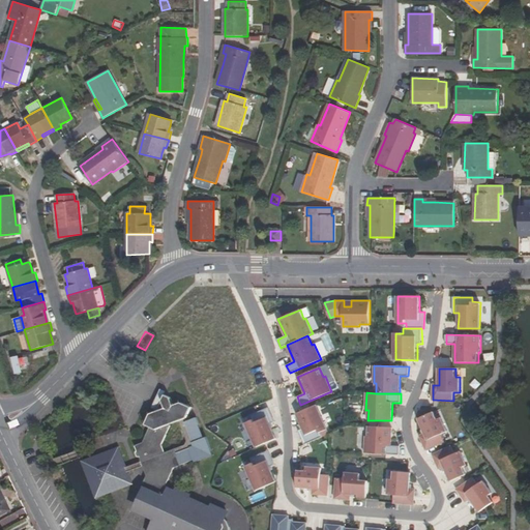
[(171,423),(176,421),(181,423),(187,440),(185,444),(175,448),(181,465),(195,460),(196,462),(213,454),(207,437),(202,438),(197,425),(201,423),(198,416),(184,421),(183,418),(187,417),(192,407),(182,402),(174,405),(171,398),(165,394),(163,400),(163,402),(165,408),(157,411),(150,413),(146,423),(150,427),(143,442),(136,445),(138,449),(137,452),(138,454),(139,457),(140,457),(142,461),(143,466),(147,476),(147,477),(147,478),(146,478),(145,478),(143,478),(142,479),(142,480),(142,482),(143,483),(144,484),(143,487),(154,492),(153,493),(151,493),(150,494),(149,495),(149,496),(150,498),(148,503),(146,503),(145,505),(145,506),(146,507),(145,509),(147,510),(147,512),(148,513),(149,514),(150,514),(153,513),(156,516),(149,529),(230,529),(230,527),(230,526),(229,522),(227,519),(224,516),(226,510),(212,503),(210,506),(189,497),(190,494),(176,488),(174,491),(168,487),(169,486),(168,484),(168,483),(169,481),(168,476),(165,476),(162,466),(163,465),(163,462),(162,461),(160,460),(158,460),(156,454),(165,452),(162,443),(171,423)]
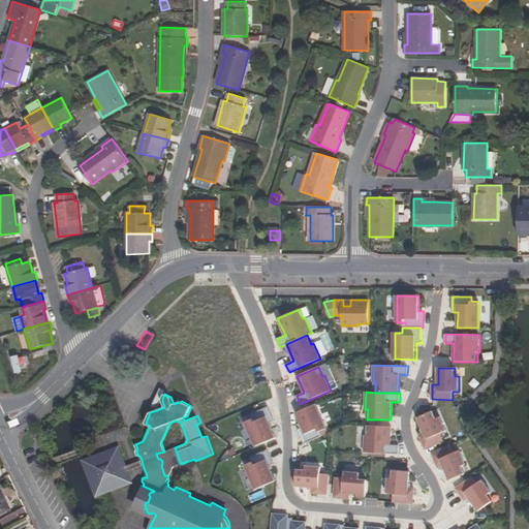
[(320,431),(327,428),(316,404),(297,412),(303,427),(298,429),(305,443),(322,436),(320,431)]
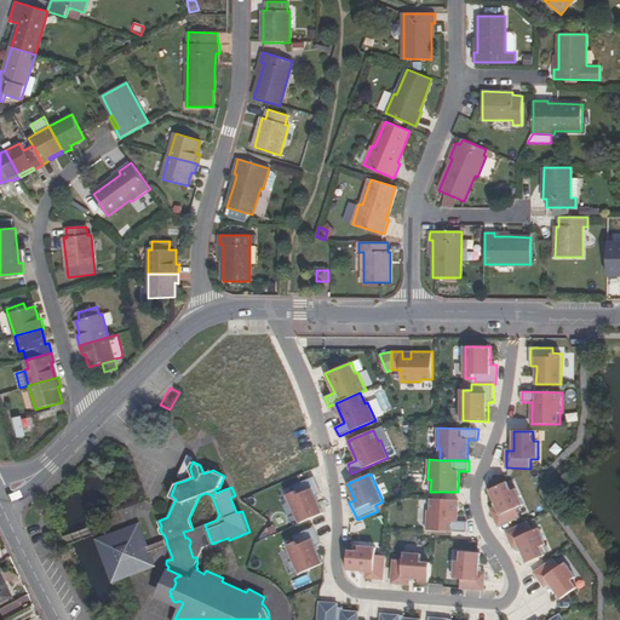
[(287,494),(300,523),(323,514),(317,500),(316,495),(319,494),(321,493),(314,477),(293,486),(296,491),(287,494)]
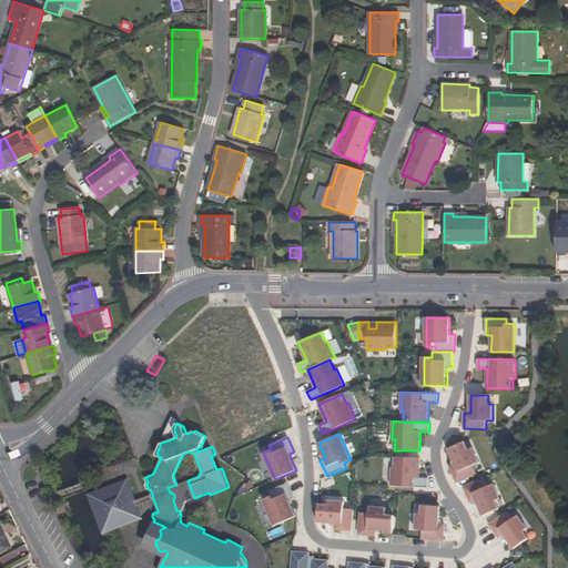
[(457,483),(477,474),(473,465),(479,463),(473,447),(468,449),(465,442),(448,448),(454,460),(456,465),(453,466),(450,467),(457,483)]
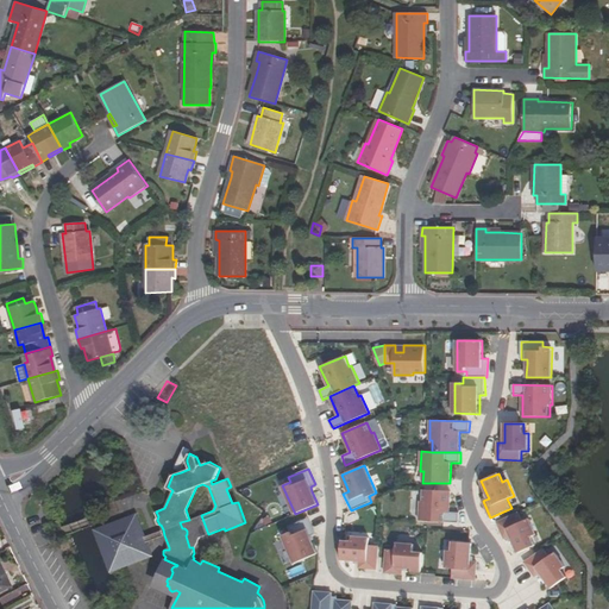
[(446,512),(447,491),(421,490),(420,501),(418,501),(416,520),(456,522),(457,513),(446,512)]
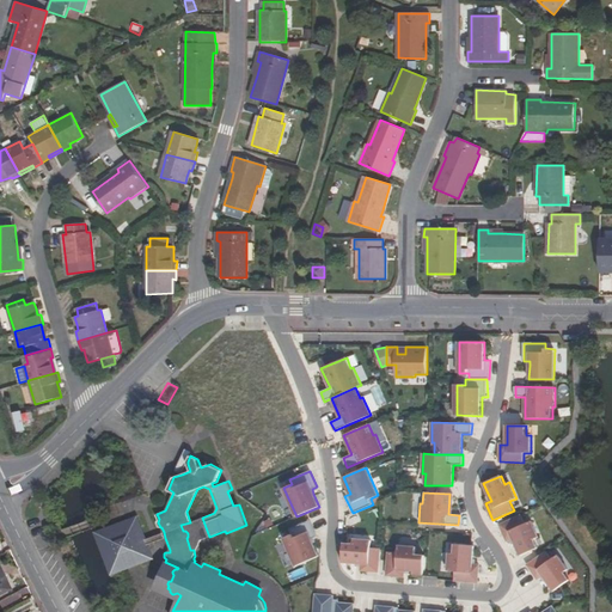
[(525,524),(521,515),(500,525),(507,540),(510,539),(513,538),(515,543),(521,556),(538,548),(534,539),(539,537),(532,521),(525,524)]
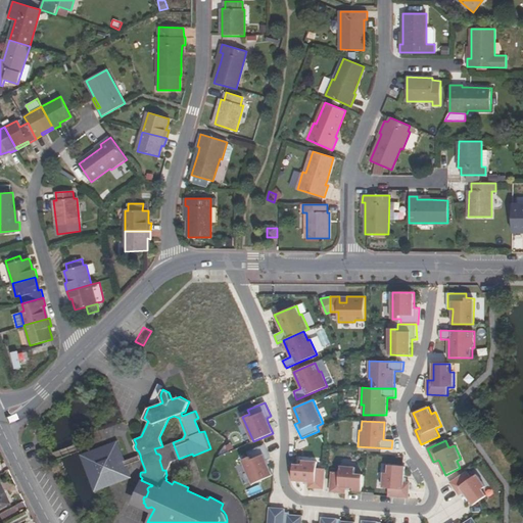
[(179,459),(173,442),(162,446),(154,448),(156,454),(158,454),(168,449),(172,461),(179,459)]
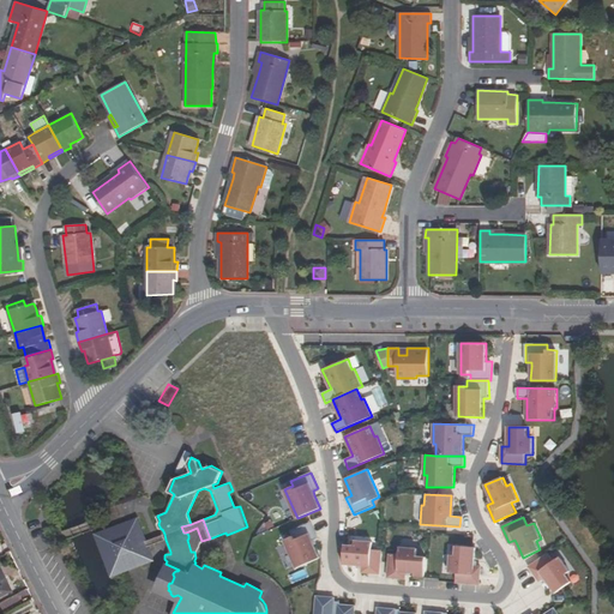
[(126,565),(127,569),(148,561),(149,558),(144,548),(143,542),(140,537),(142,536),(142,535),(142,533),(140,530),(137,529),(133,522),(125,525),(127,529),(119,533),(118,528),(116,525),(102,531),(96,535),(104,558),(109,555),(113,565),(116,569),(126,565)]
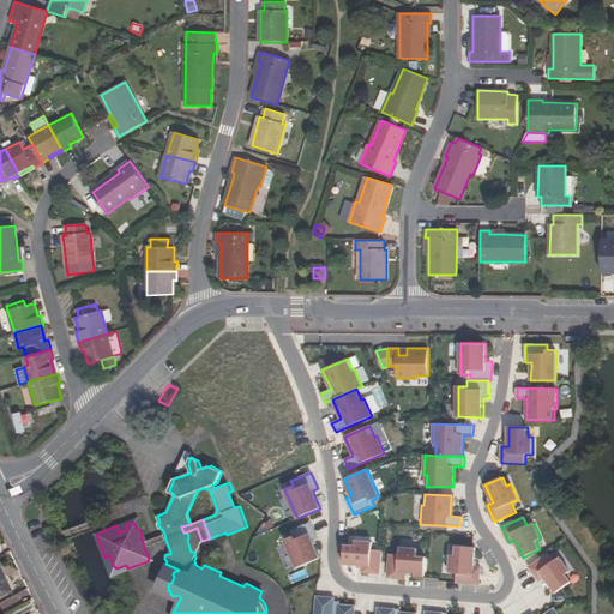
[(284,540),(296,569),(320,559),(314,545),(313,541),(315,540),(318,539),(311,522),(290,531),(293,536),(284,540)]
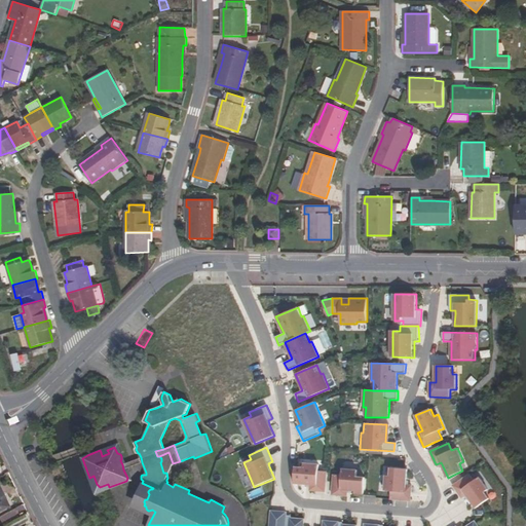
[(122,464),(123,470),(138,464),(142,462),(141,457),(122,464)]
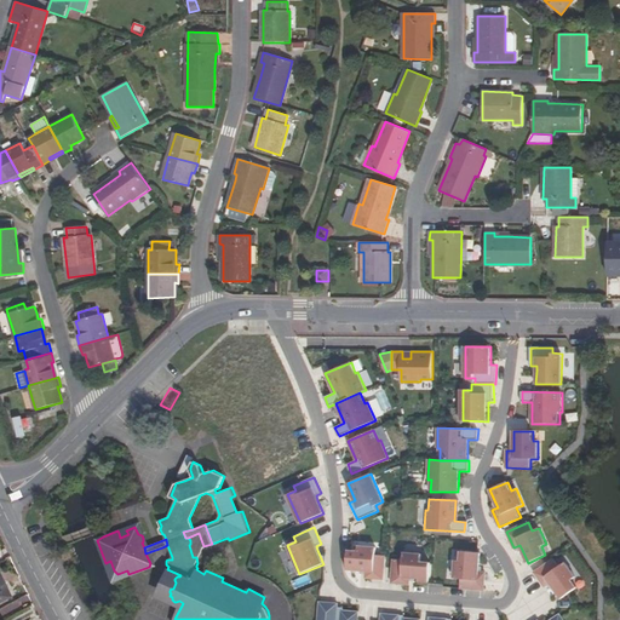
[(167,545),(162,547),(160,552),(172,557),(167,545)]
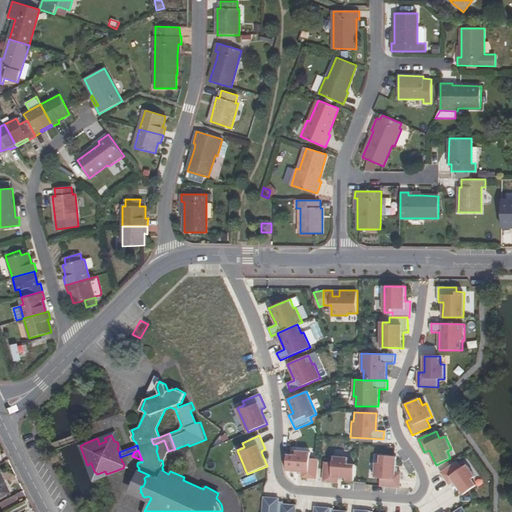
[(288,454),(287,470),(298,471),(302,471),(302,474),(302,477),(317,478),(319,459),(310,458),(311,452),(296,451),(296,455),(288,454)]
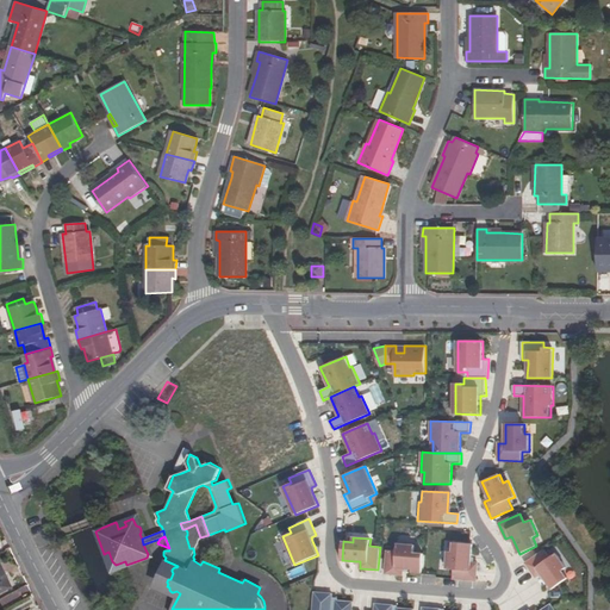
[(422,573),(424,551),(414,551),(415,545),(397,543),(397,551),(387,551),(385,574),(403,576),(403,572),(404,568),(409,568),(412,570),(412,572),(422,573)]
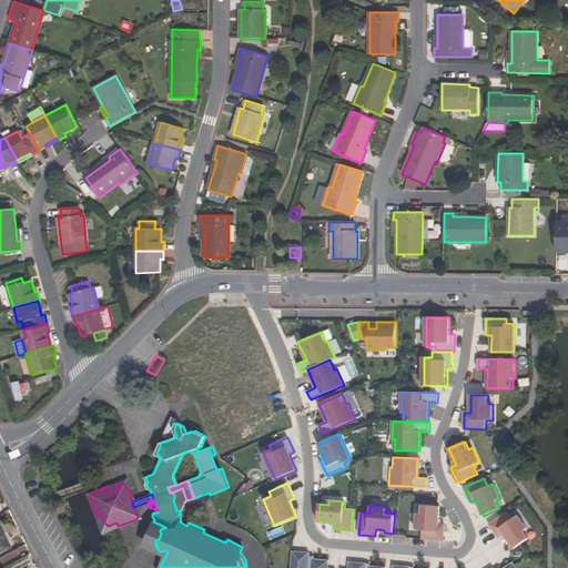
[(422,539),(444,540),(445,525),(442,525),(438,524),(439,519),(440,507),(423,506),(422,514),(417,514),(416,530),(423,530),(422,539)]
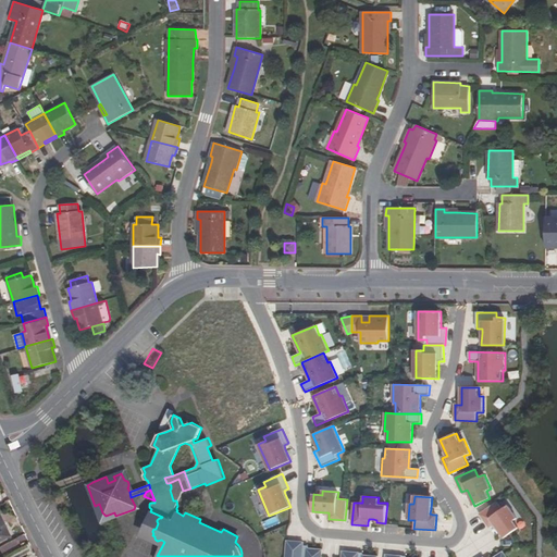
[(505,537),(518,528),(514,521),(517,518),(508,505),(503,509),(497,502),(480,515),(490,528),(492,525),(494,524),(497,528),(505,537)]
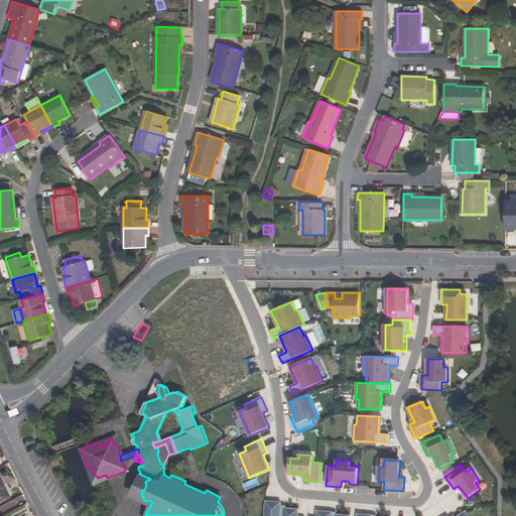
[(97,482),(105,479),(107,478),(106,475),(98,478),(95,475),(92,467),(88,469),(94,483),(97,482)]
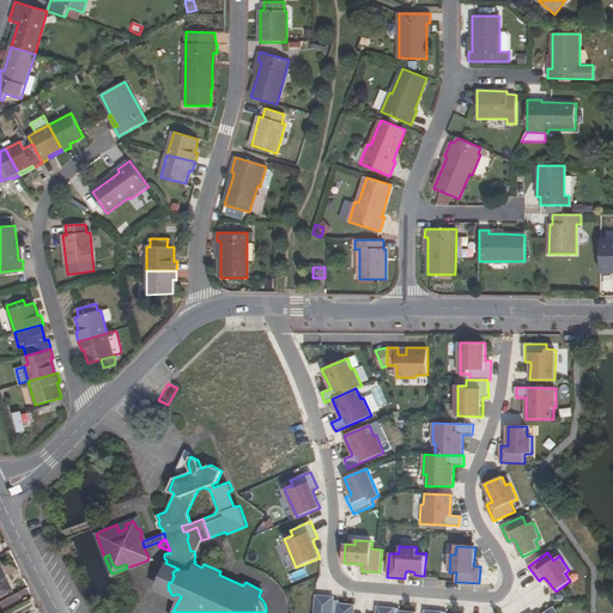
[(353,612),(354,605),(339,604),(338,604),(337,611),(333,610),(333,600),(334,596),(316,595),(314,612),(353,612)]
